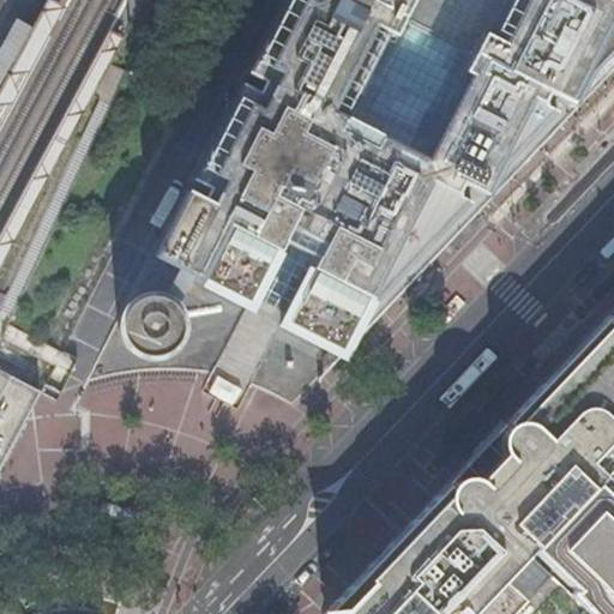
[(18,58),(0,92),(0,137),(68,10),(49,0),(36,26),(18,58)]
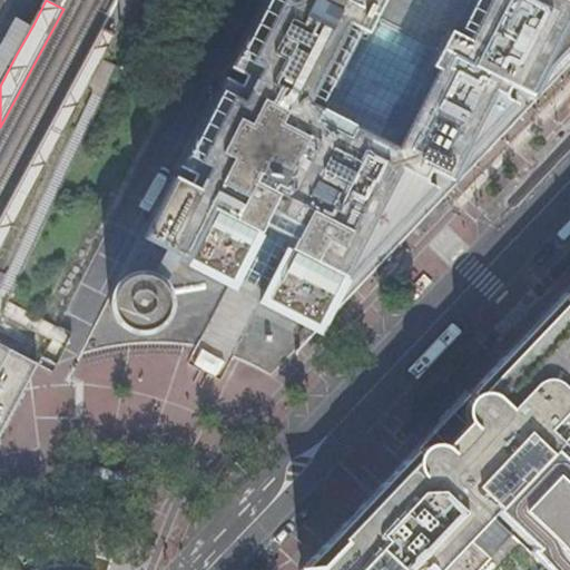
[(234,276),(254,236),(259,226),(292,242),(286,252),(265,293),(261,302),(295,318),(296,317),(316,328),(330,301),(340,305),(337,307),(338,308),(357,287),(386,257),(436,205),(526,111),(532,104),(534,102),(569,65),(569,0),(263,0),(249,27),(227,69),(182,156),(164,192),(123,271),(112,293),(111,294),(110,296),(109,298),(109,300),(109,302),(109,304),(109,305),(109,306),(109,307),(109,311),(110,314),(111,316),(112,318),(114,321),(115,322),(116,323),(117,324),(119,326),(120,327),(123,328),(125,330),(127,331),(129,332),(133,333),(135,333),(139,333),(143,332),(147,331),(149,330),(153,328),(155,326),(157,324),(158,323),(159,321),(160,318),(163,317),(163,316),(164,312),(165,310),(165,305),(165,303),(165,301),(164,297),(163,294),(161,292),(160,291),(159,290),(159,287),(174,258),(228,286),(234,276)]
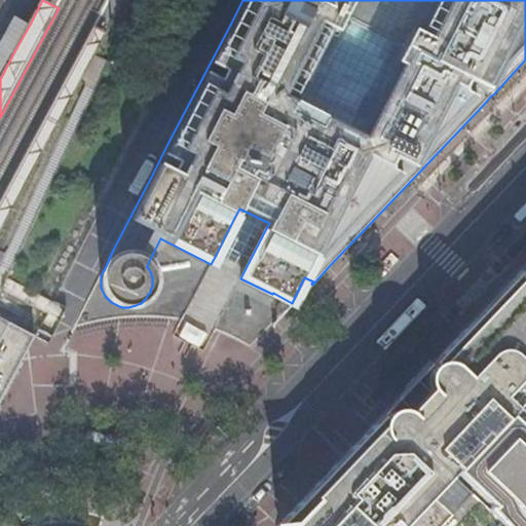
[(12,13),(0,36),(0,67),(11,47),(14,49),(15,49),(31,23),(29,22),(12,13)]
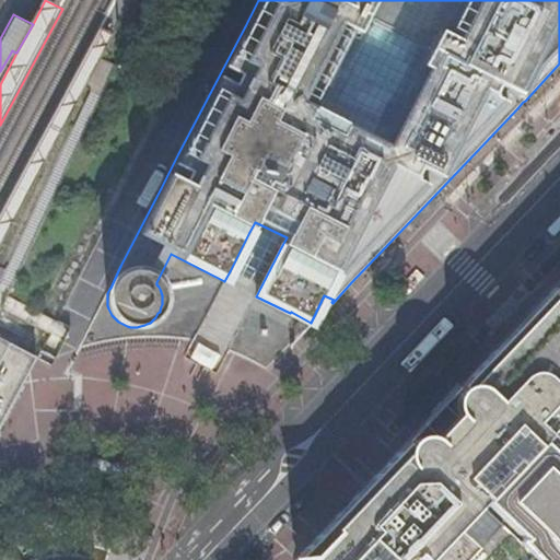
[(0,213),(0,238),(89,72),(97,57),(111,34),(97,27),(0,213)]
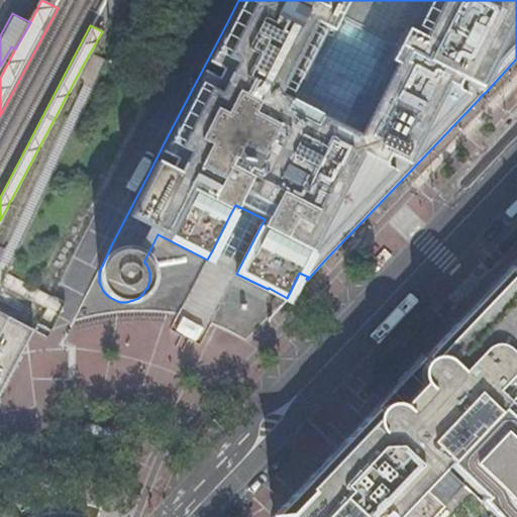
[(240,266),(260,228),(265,219),(235,205),(230,214),(212,250),(222,255),(238,264),(240,266)]
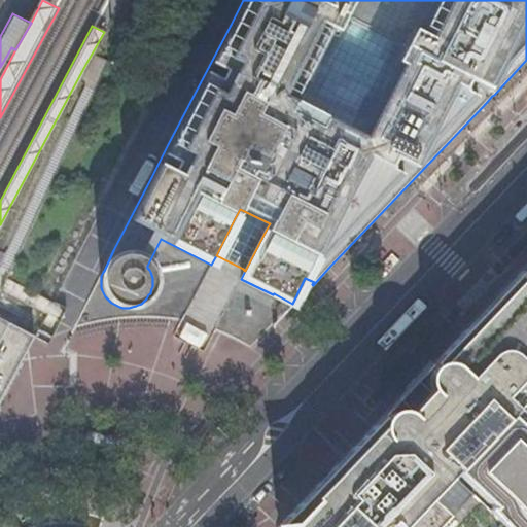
[(526,265),(518,275),(526,283),(526,265)]
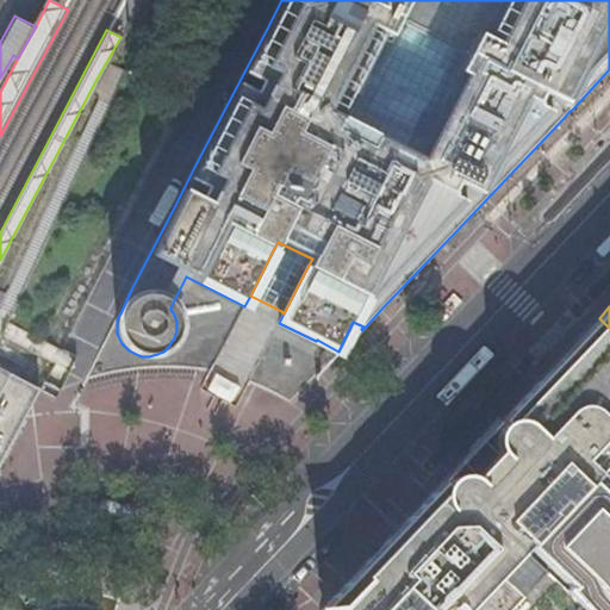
[(571,348),(568,350),(609,390),(609,328),(599,318),(571,348)]
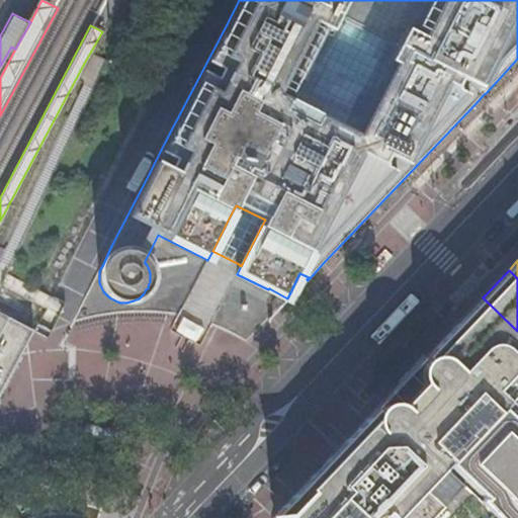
[(286,300),(287,298),(269,288),(268,289),(237,274),(236,275),(286,300)]
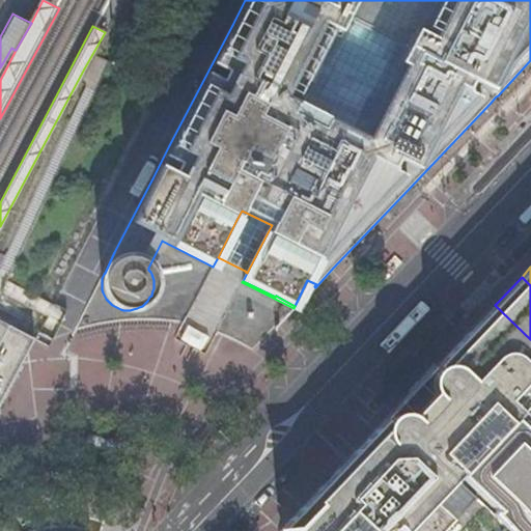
[(530,339),(495,305),(468,333),(530,392),(530,339)]
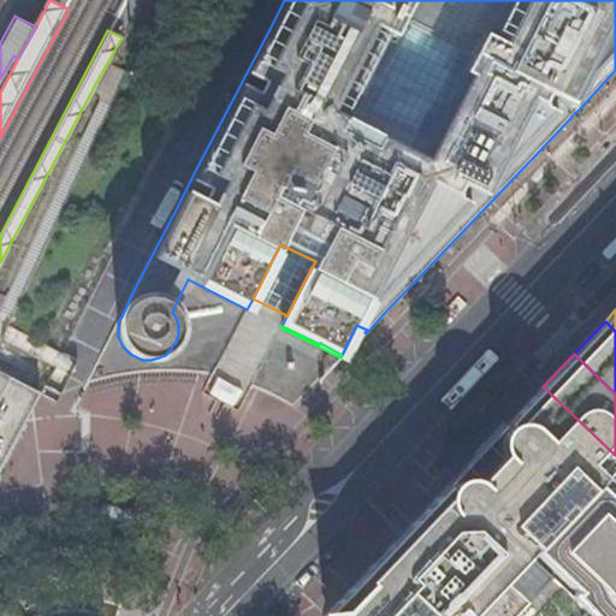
[(35,396),(0,377),(0,462),(3,457),(11,443),(19,426),(35,396)]
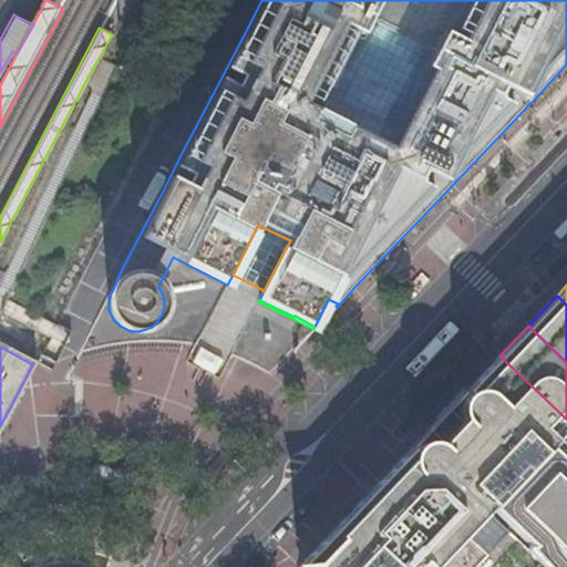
[(539,566),(540,566),(488,512),(566,429),(566,419),(495,352),(466,382),(467,384),(465,385),(461,391),(460,398),(426,433),(421,435),(411,443),(409,442),(299,558),(289,560),(291,566),(539,566)]
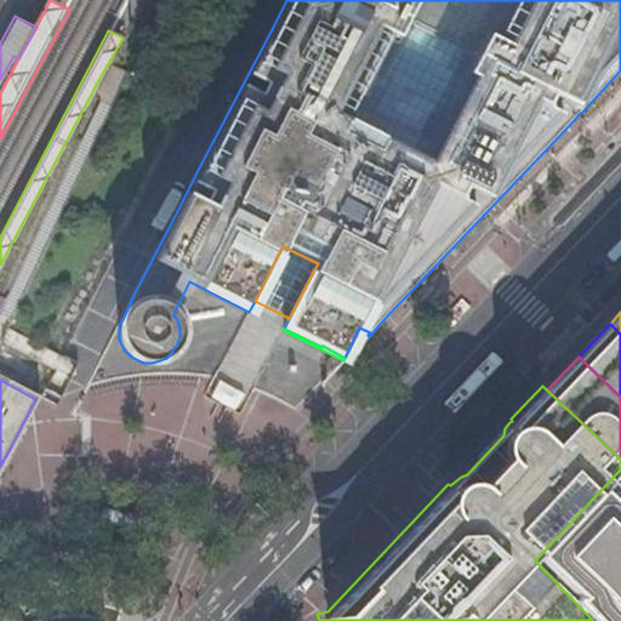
[(620,620),(620,484),(616,489),(610,483),(539,557),(582,598),(577,603),(576,604),(591,619),(592,620),(593,620),(620,620)]
